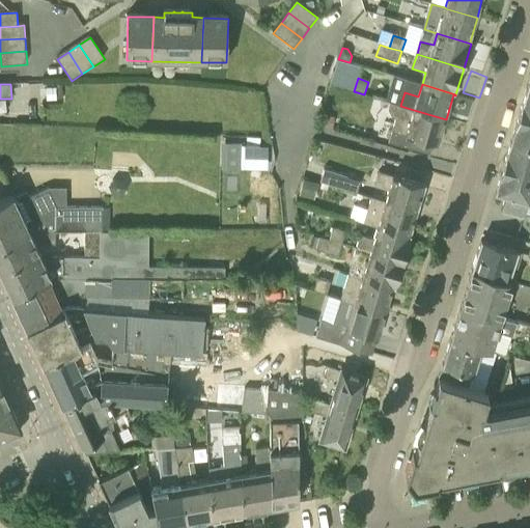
[(48,103),(56,103),(56,89),(48,89),(48,103)]
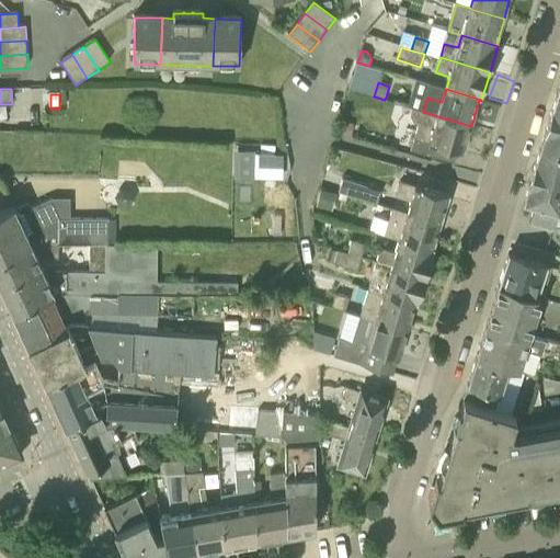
[(559,98),(558,98),(549,124),(559,127),(559,98)]
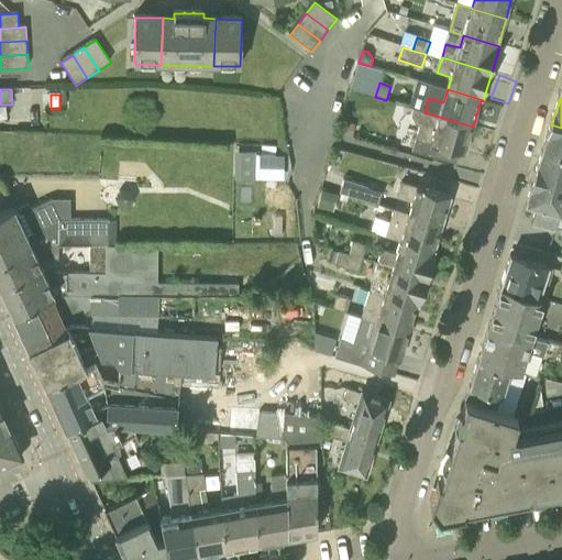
[(420,127),(418,131),(412,152),(436,158),(438,147),(464,154),(473,127),(439,117),(425,112),(415,110),(412,118),(416,124),(420,127)]
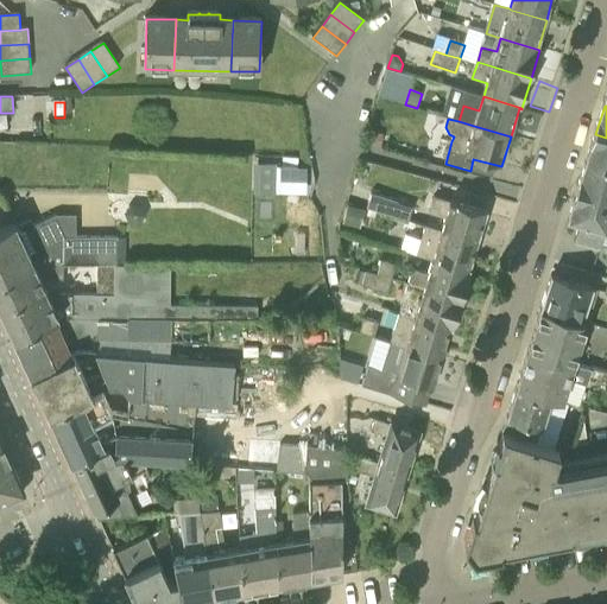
[(384,150),(386,138),(381,137),(373,134),(371,145),(379,147),(384,150)]
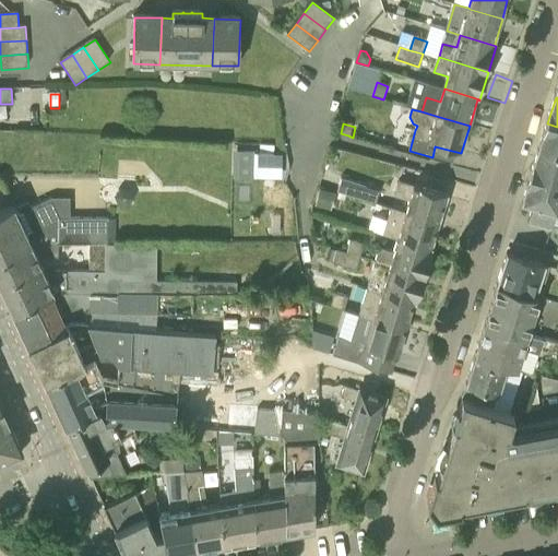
[(557,127),(547,123),(539,151),(557,156),(557,127)]
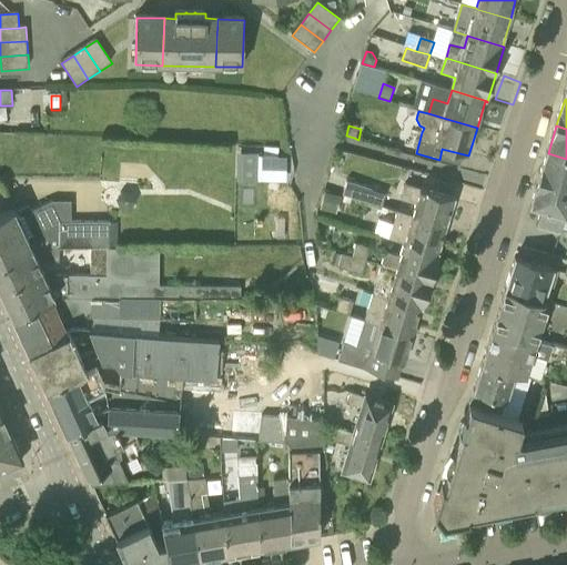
[(257,153),(239,153),(239,181),(259,181),(257,153)]
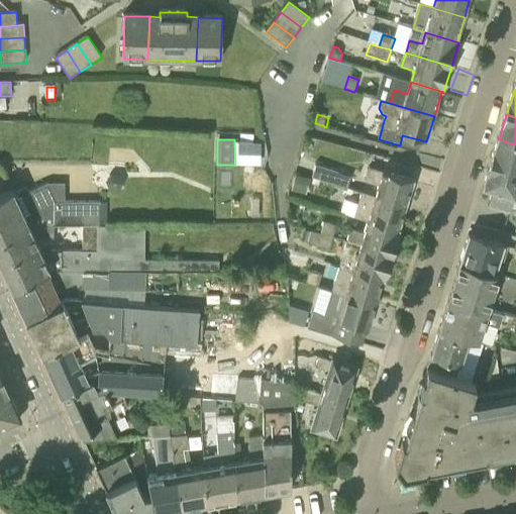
[(491,164),(515,171),(515,144),(499,139),(491,164)]
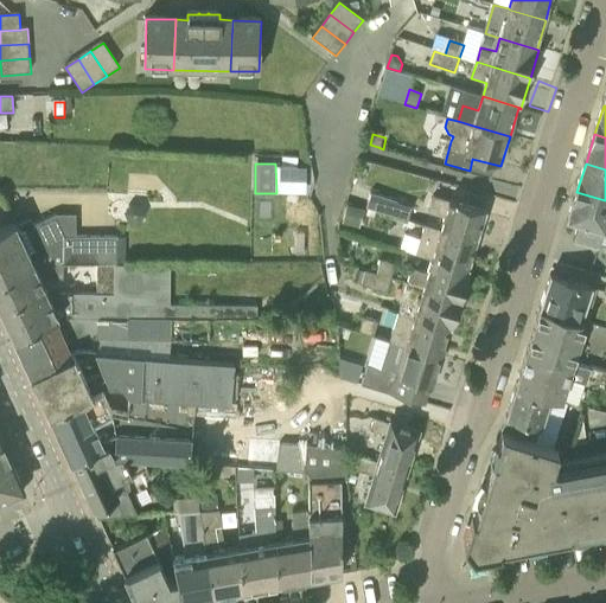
[(605,200),(576,192),(567,223),(579,226),(574,241),(599,249),(605,225),(605,200)]
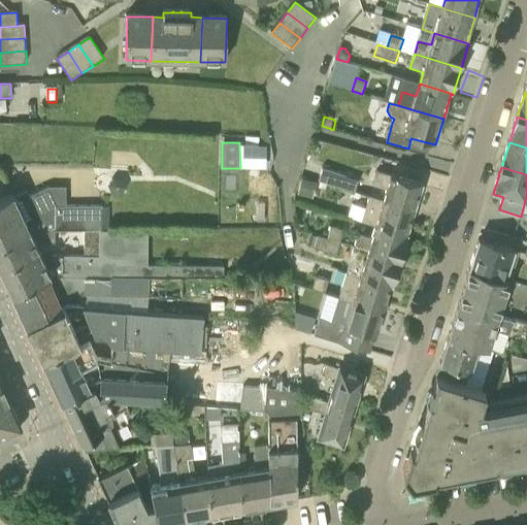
[(343,189),(356,193),(359,181),(323,170),(319,182),(343,189)]
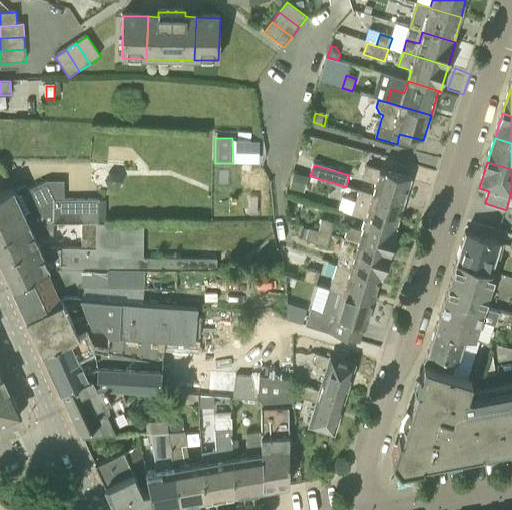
[(372,195),(403,205),(411,179),(380,170),(367,167),(363,180),(376,184),(372,195)]
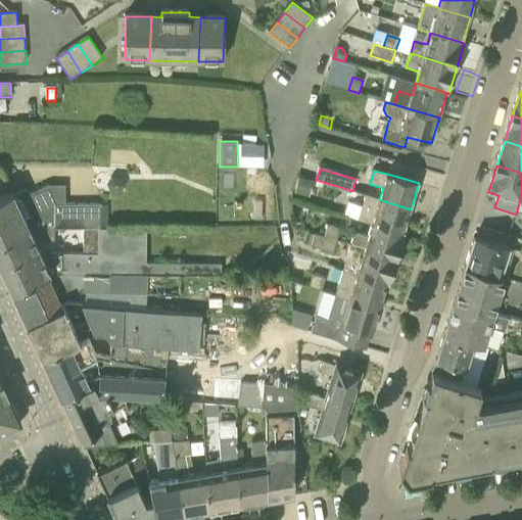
[(310,197),(314,182),(299,178),(295,194),(310,197)]
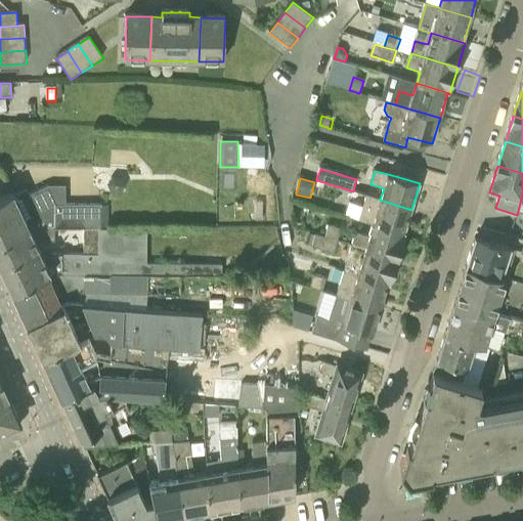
[(13,193),(0,199),(0,241),(30,228),(54,229),(85,229),(85,228),(100,228),(101,207),(76,206),(56,206),(47,184),(16,199),(13,193)]
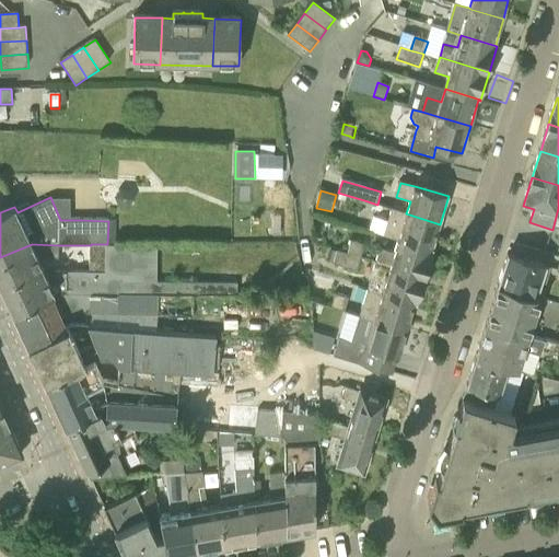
[(406,213),(392,209),(384,235),(398,240),(398,241),(434,251),(434,250),(432,248),(440,224),(406,213)]
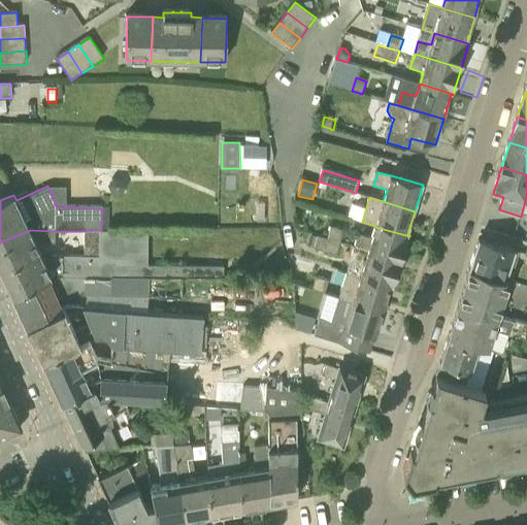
[(328,240),(340,243),(344,231),(332,227),(328,240)]
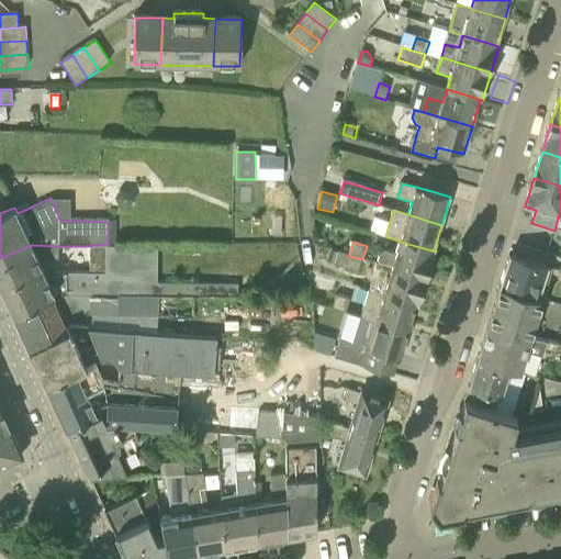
[(378,264),(427,278),(436,252),(400,242),(396,253),(382,249),(378,264)]
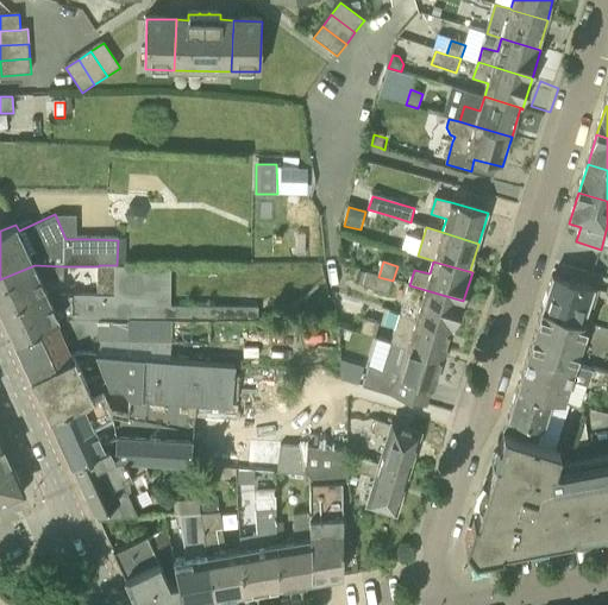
[(0,304),(1,308),(14,336),(52,319),(129,321),(173,322),(212,323),(212,322),(259,323),(259,309),(170,307),(170,266),(117,266),(117,265),(99,265),(99,266),(98,296),(60,295),(50,300),(45,288),(42,282),(45,279),(63,281),(63,266),(35,265),(0,279),(0,304)]
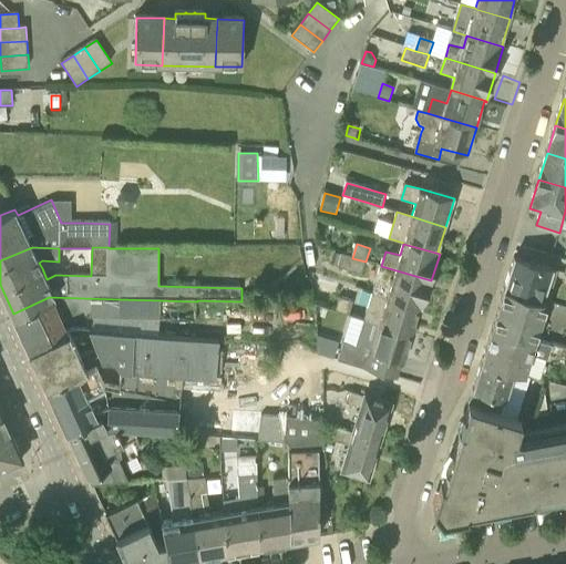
[(366,262),(352,258),(342,255),(338,267),(361,275),(366,262)]
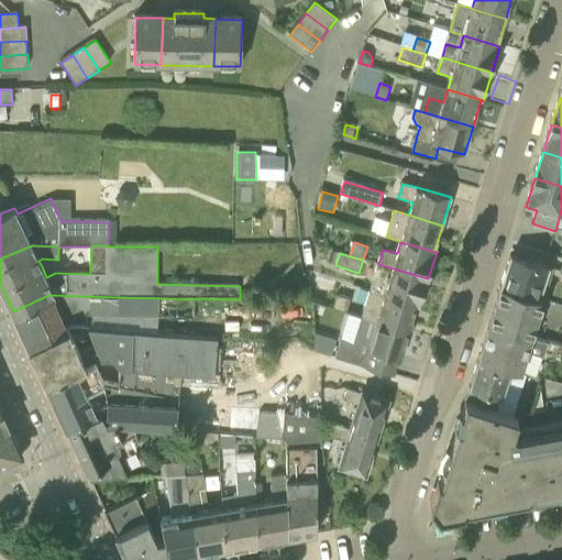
[(500,288),(540,299),(540,298),(550,268),(511,256),(500,288)]
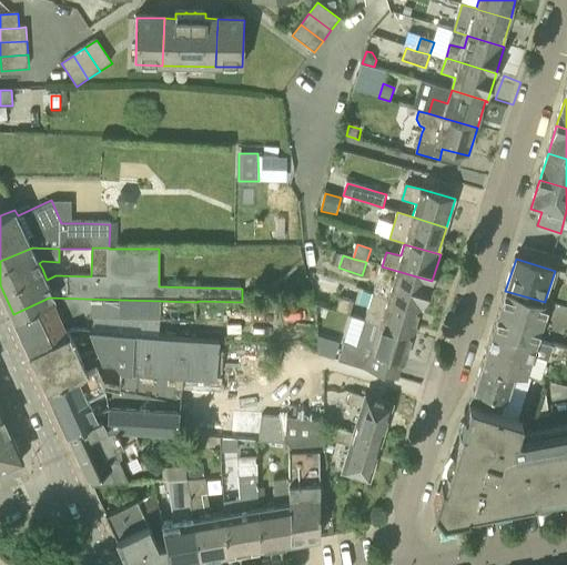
[(387,299),(424,309),(432,281),(382,266),(377,282),(391,286),(387,299)]
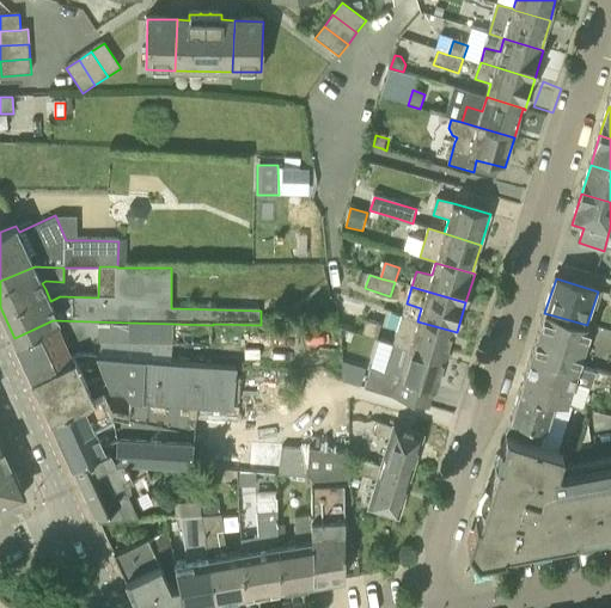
[(544,313),(532,354),(579,368),(592,325),(587,324),(587,325),(544,313)]
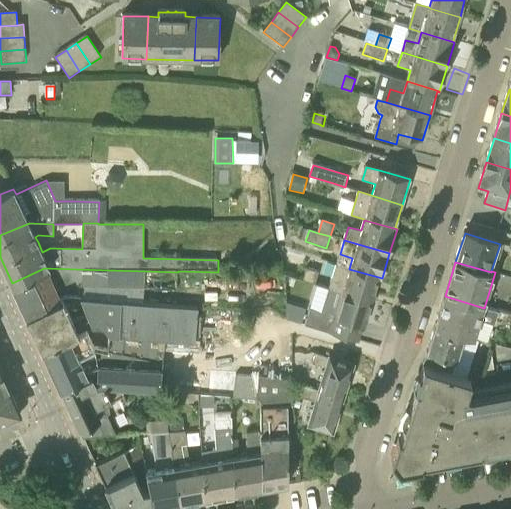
[(329,289),(372,302),(373,302),(380,279),(381,279),(382,278),(349,269),(336,265),(329,289)]
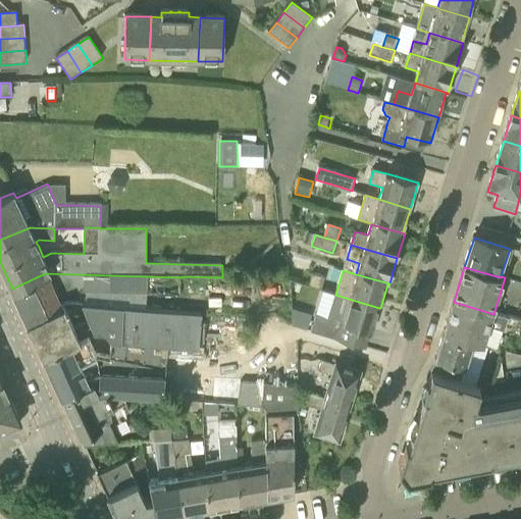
[(131,297),(147,298),(148,276),(110,275),(45,273),(12,289),(28,322),(62,306),(57,295),(61,293),(88,294),(87,305),(131,309),(131,297)]
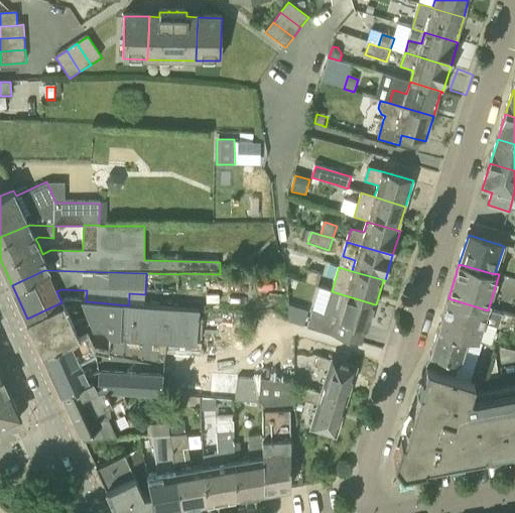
[(317,287),(322,275),(309,271),(305,284),(317,287)]
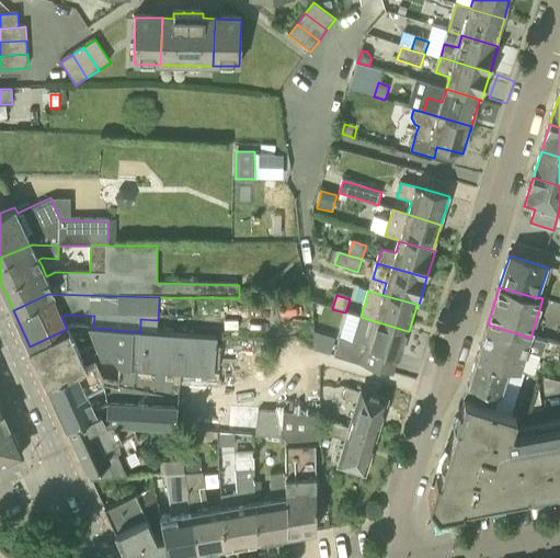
[(340,340),(334,357),(393,375),(395,374),(375,367),(379,352),(400,359),(409,331),(408,331),(361,317),(352,344),(340,340)]
